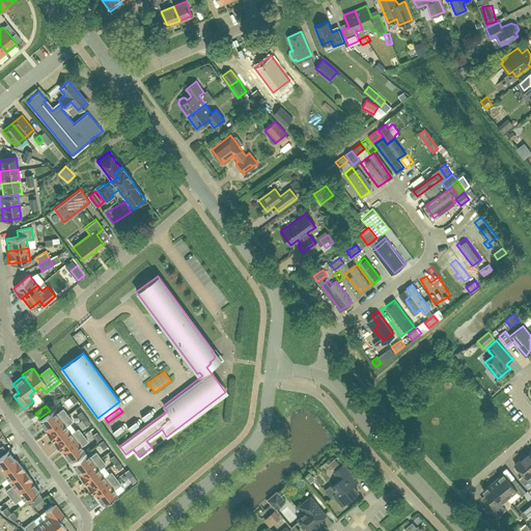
[(46,430),(66,415),(62,409),(55,414),(52,410),(38,420),(46,430)]
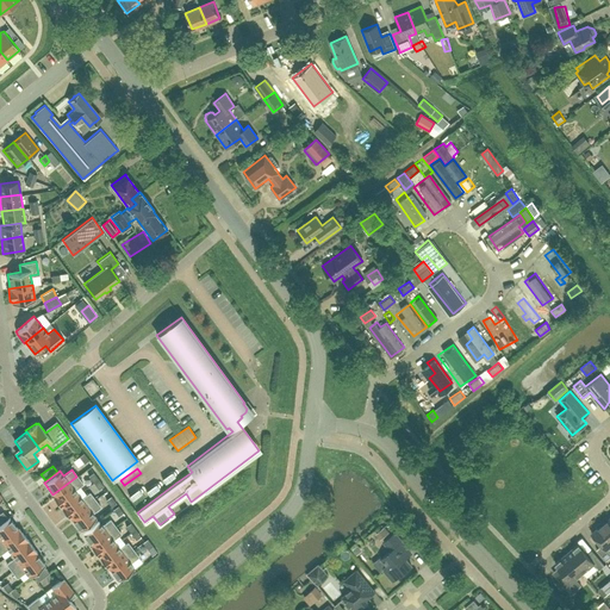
[(103,485),(93,472),(88,475),(98,489),(103,485)]
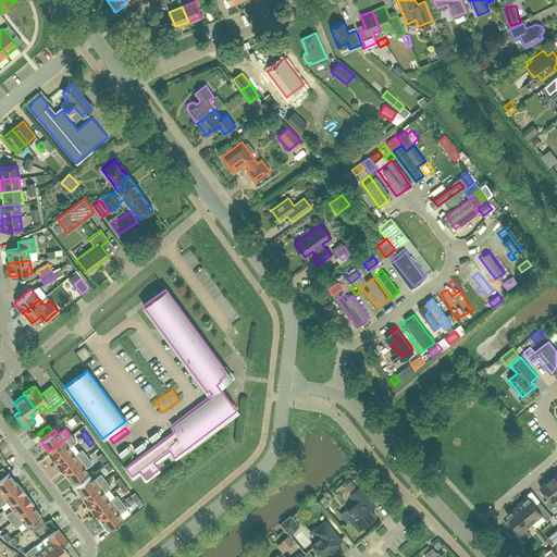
[(47,453),(56,462),(71,450),(67,447),(75,441),(70,435),(48,452),(47,453)]
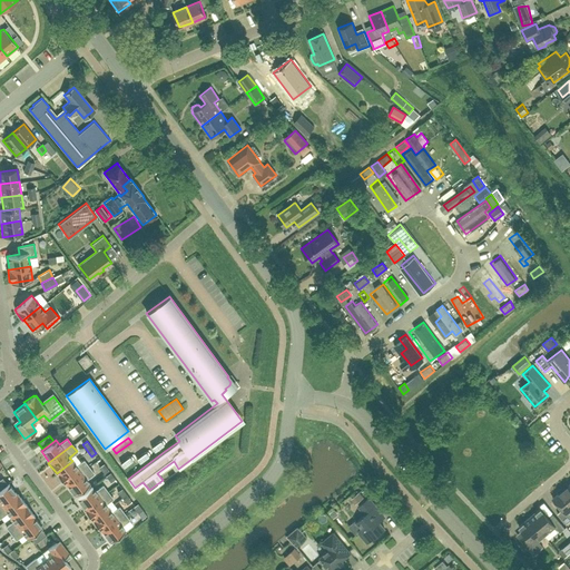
[(72,461),(57,473),(65,484),(66,483),(88,467),(84,460),(76,465),(72,461)]
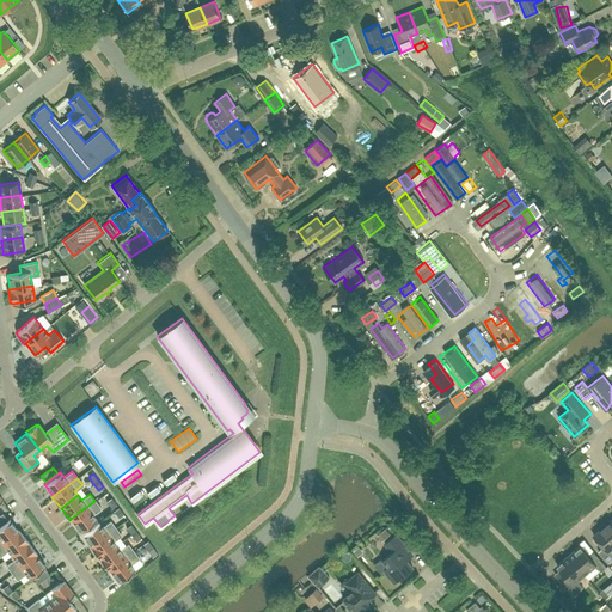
[(101,508),(95,501),(71,519),(80,531),(96,519),(92,514),(101,508)]
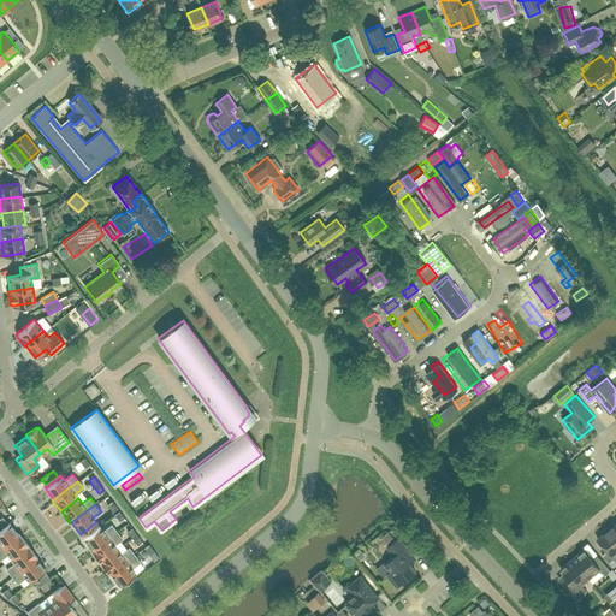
[(124,516),(119,510),(114,514),(119,520),(124,516)]
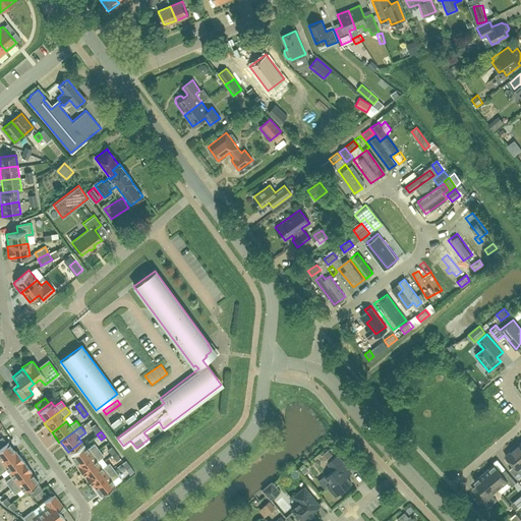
[(4,444),(0,447),(0,462),(15,452),(7,442),(4,444)]
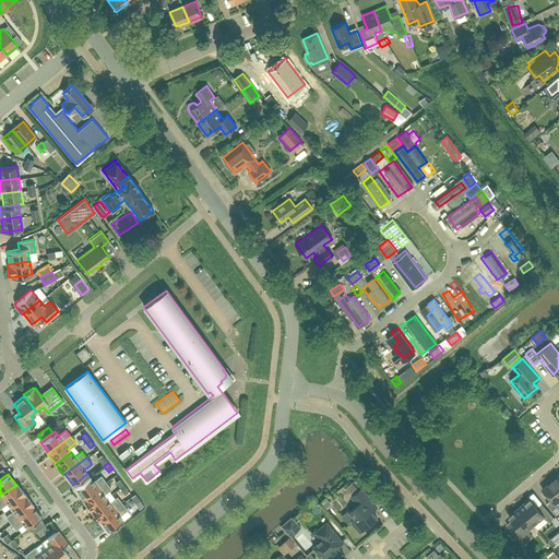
[(83,499),(105,482),(100,476),(93,482),(90,477),(75,488),(83,499)]
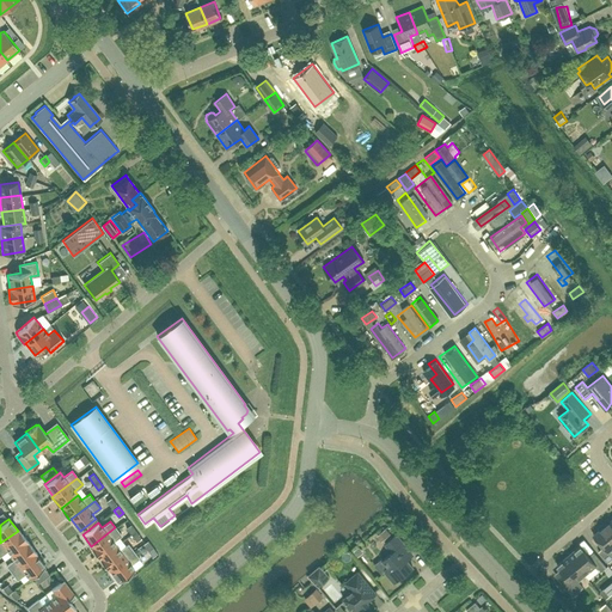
[(130,534),(136,531),(132,524),(126,528),(130,534)]
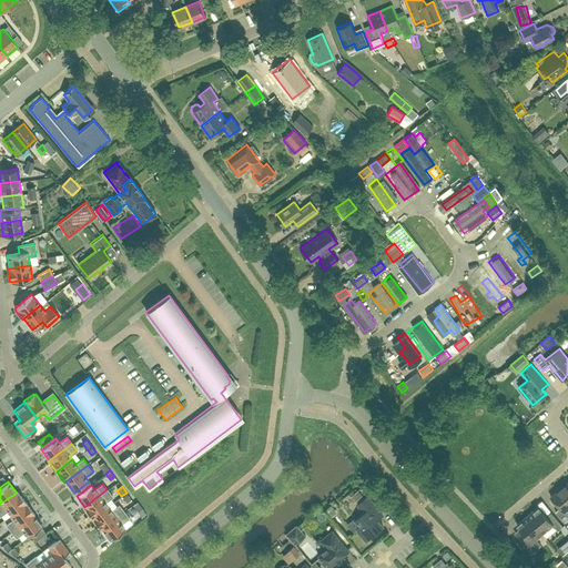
[(567,507),(567,494),(560,486),(559,487),(556,489),(557,490),(550,496),(560,507),(555,511),(564,521),(567,517),(567,513),(567,511),(567,509),(567,508),(567,507)]
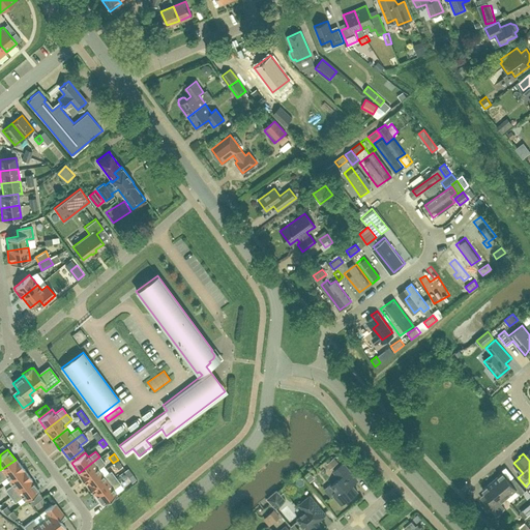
[(99,457),(79,473),(78,473),(86,483),(100,472),(97,468),(105,463),(99,457)]
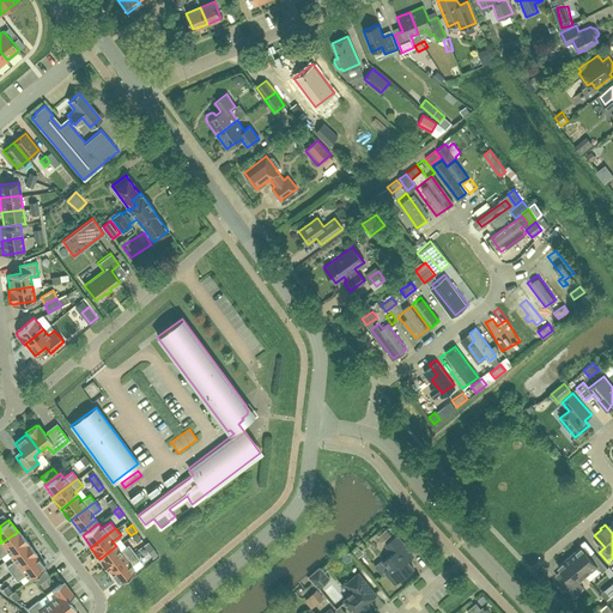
[(0,556),(7,551),(11,556),(28,542),(18,530),(18,532),(0,544),(0,556)]
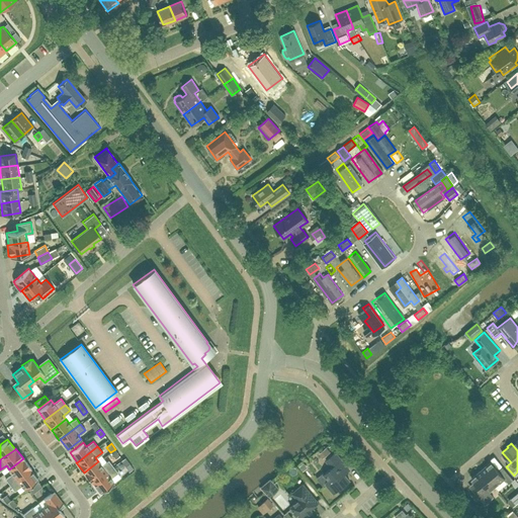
[(119,454),(115,449),(110,452),(115,457),(119,454)]
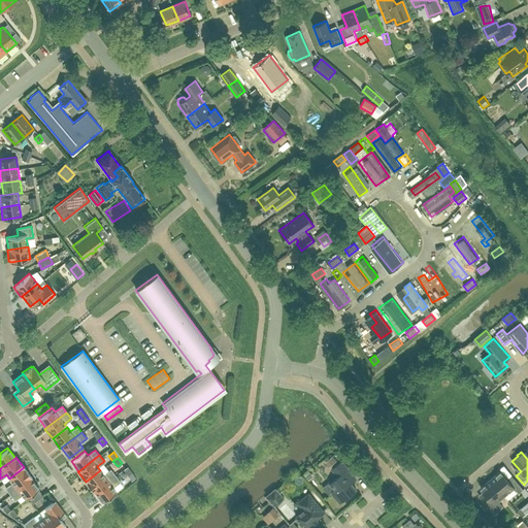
[(350,471),(341,461),(332,468),(338,475),(330,483),(329,482),(323,487),(328,494),(331,491),(340,502),(356,489),(345,475),(350,471)]
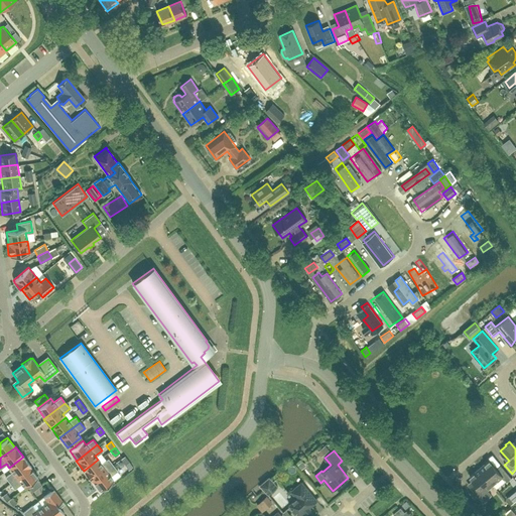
[(30,467),(23,457),(9,468),(12,472),(5,477),(9,483),(29,467),(30,467)]
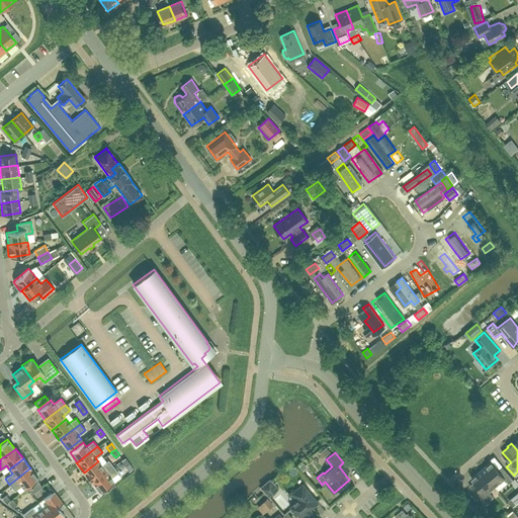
[(98,461),(84,472),(91,483),(92,482),(112,466),(108,460),(101,465),(98,461)]
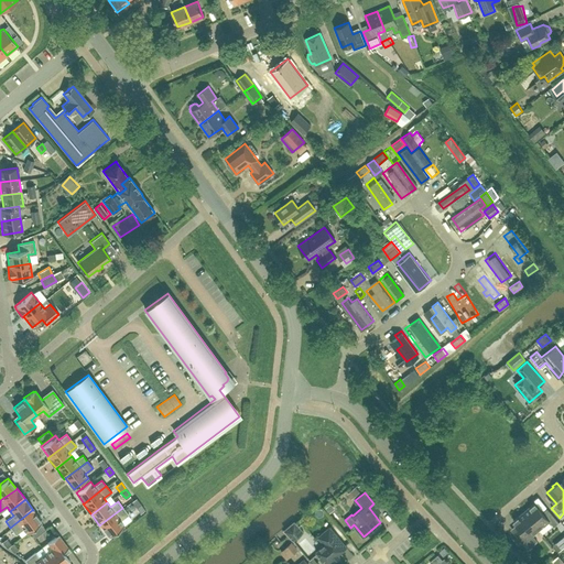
[(523,512),(539,529),(549,520),(554,527),(559,522),(549,510),(544,514),(534,502),(523,512)]
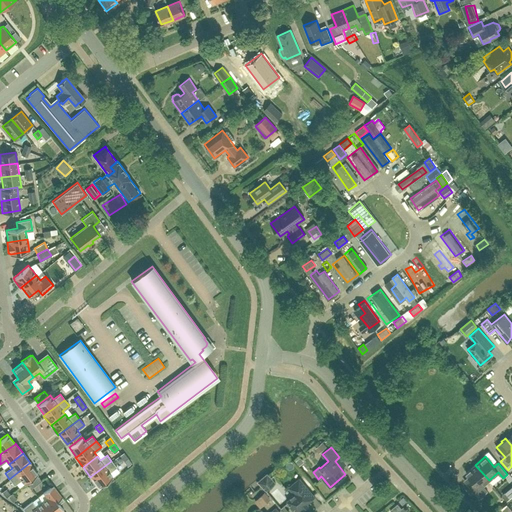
[(111,461),(91,476),(99,486),(112,476),(109,472),(116,467),(111,461)]
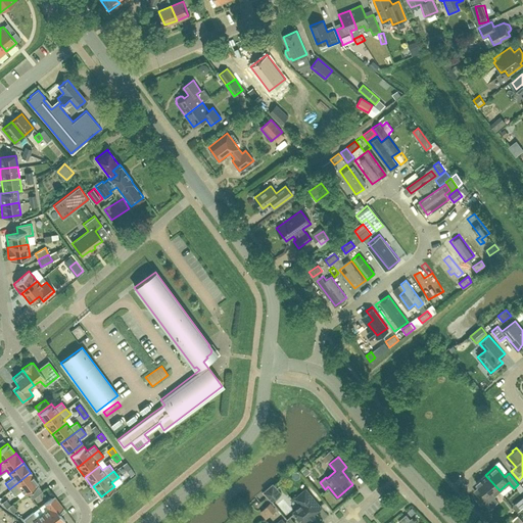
[(30,473),(9,489),(14,495),(21,489),(25,493),(38,483),(30,473)]
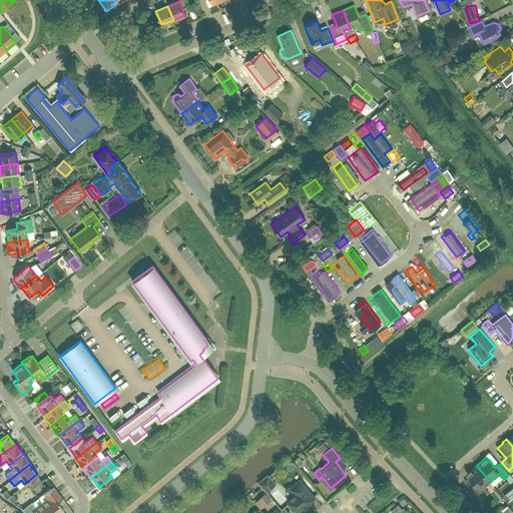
[(490,481),(476,466),(467,474),(476,484),(471,489),(480,499),(488,492),(484,486),(490,481)]
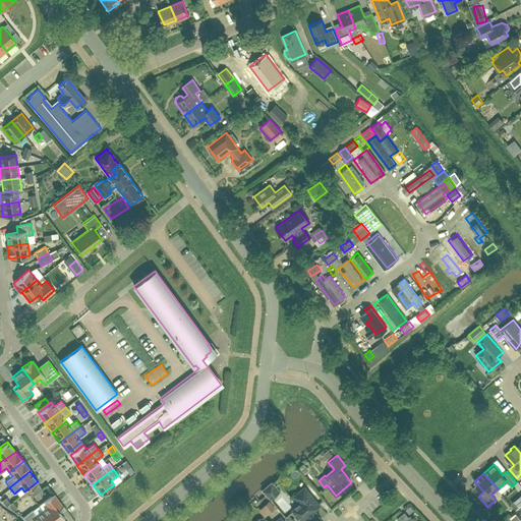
[(276,481),(265,488),(273,501),(267,506),(274,517),(282,512),(284,514),(294,507),(276,481)]
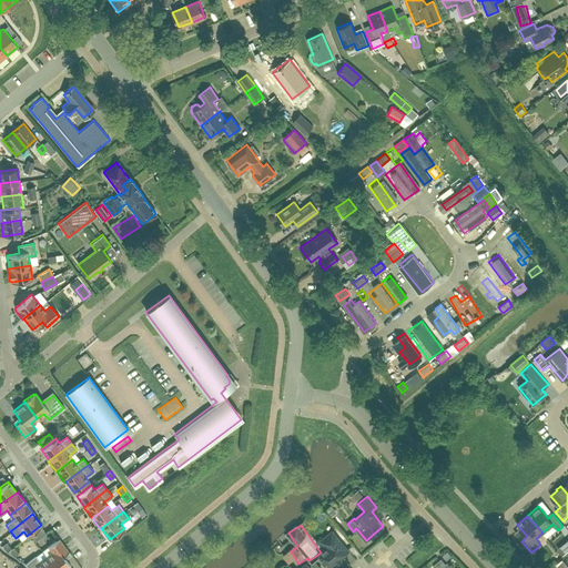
[(59,536),(53,529),(48,534),(44,528),(34,536),(43,548),(59,536)]
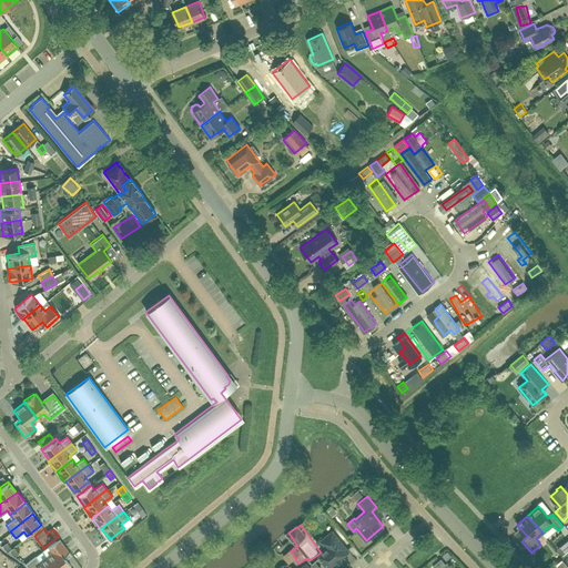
[(348,550),(332,530),(320,540),(326,548),(318,555),(328,567),(335,563),(336,564),(336,565),(343,559),(342,559),(341,558),(350,550),(350,549),(348,550)]
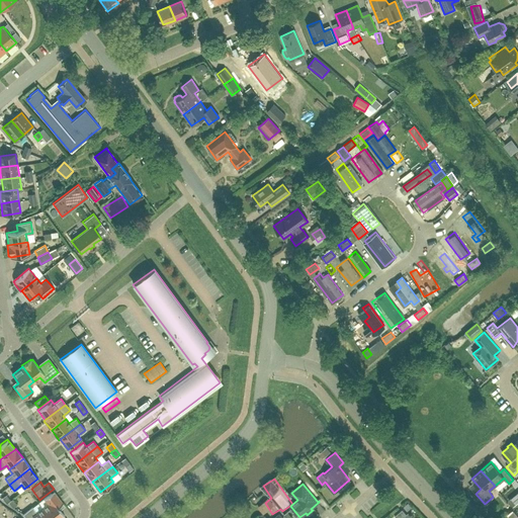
[(42,508),(50,517),(60,517),(64,515),(57,507),(62,503),(53,491),(42,499),(48,504),(42,508)]
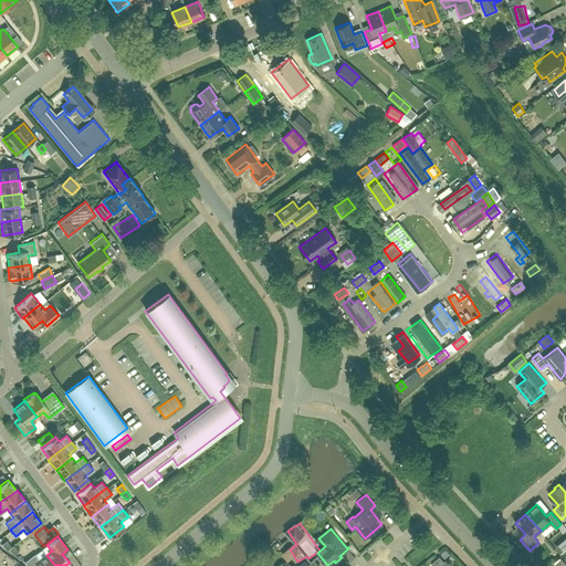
[(9,548),(12,545),(10,546),(6,541),(1,544),(6,549),(8,547),(9,548)]
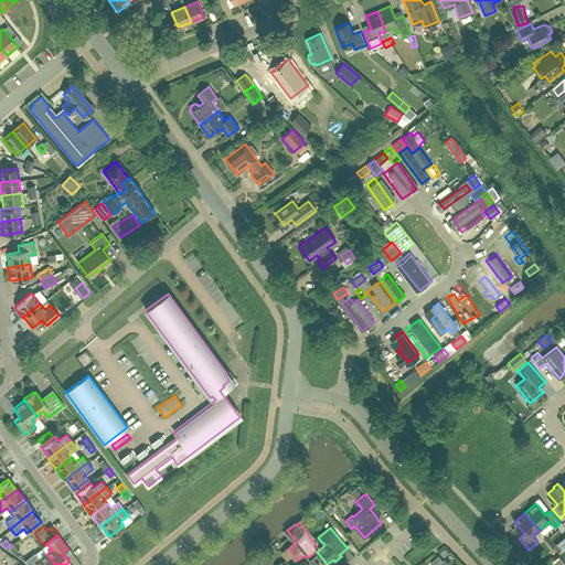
[(54,564),(46,554),(42,547),(25,561),(28,564),(54,564)]
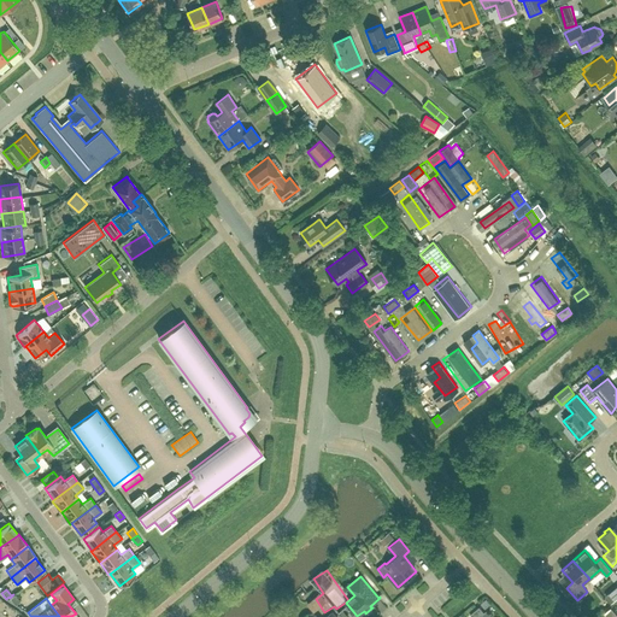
[(483,612),(480,606),(470,613),(472,616),(488,616),(491,616),(486,610),(483,612)]
